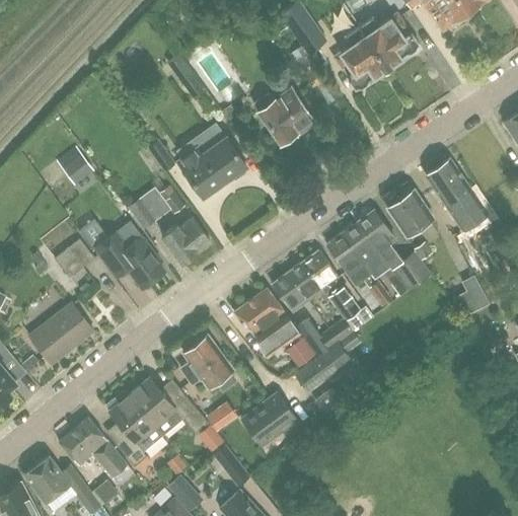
[(299,0),(280,14),(303,48),(307,54),(326,41),(299,0)]
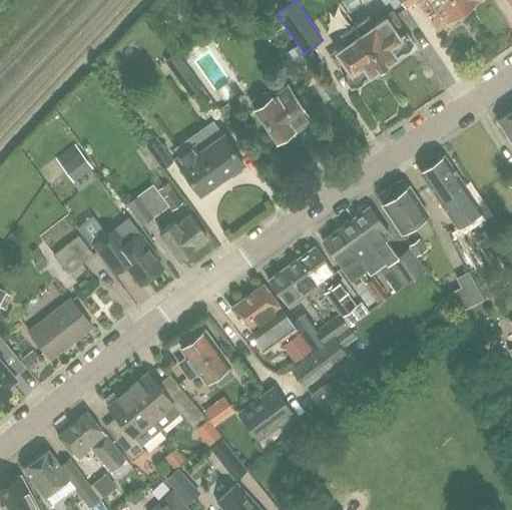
[(419,2),(437,29),(452,19),(457,19),(459,14),(462,12),(454,0),(400,0),(408,11),(419,2)]
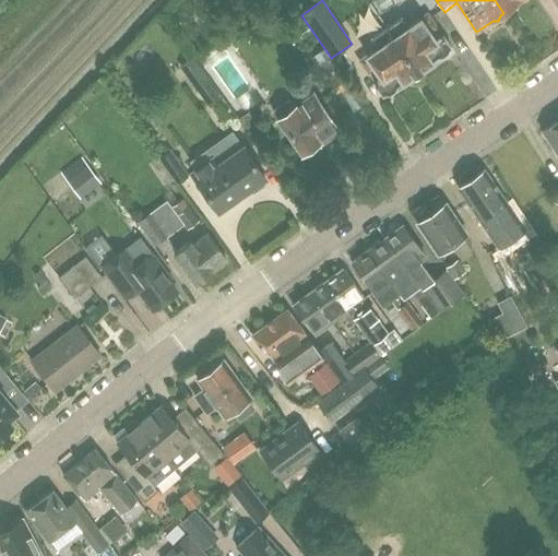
[(495,0),(503,13),(508,11),(513,10),(515,6),(522,0),(495,0)]
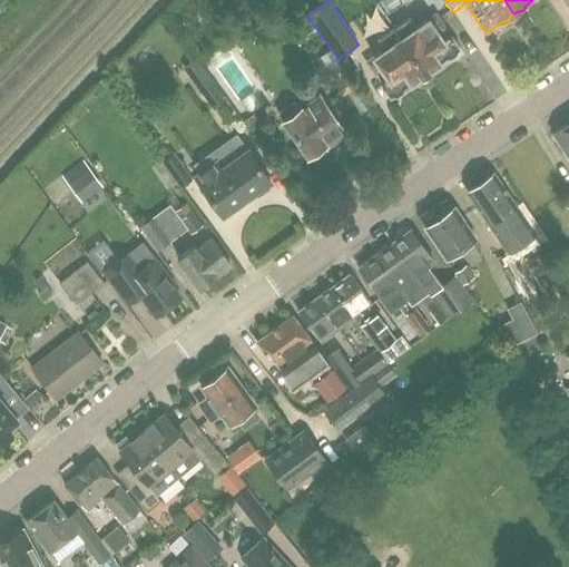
[(394,30),(425,75),(448,59),(452,60),(457,57),(459,51),(461,50),(452,38),(444,44),(438,33),(445,29),(437,16),(417,29),(410,20),(394,30)]
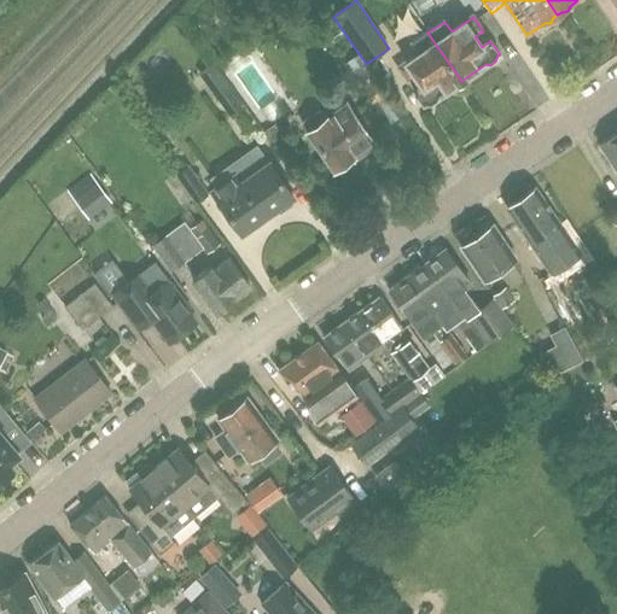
[(461,81),(428,33),(413,42),(420,53),(399,69),(408,83),(417,77),(423,86),(414,93),(424,106),(426,105),(432,105),(437,101),(440,95),(461,81)]
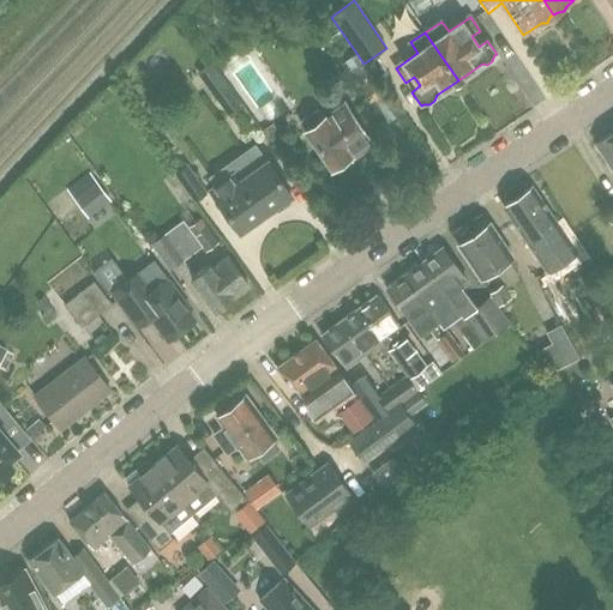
[(364,64),(359,56),(343,67),(359,90),(374,79),(364,64)]
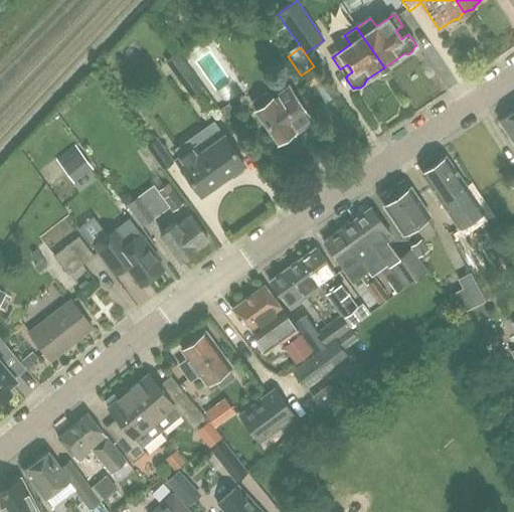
[(191,77),(182,83),(194,100),(203,94),(191,77)]
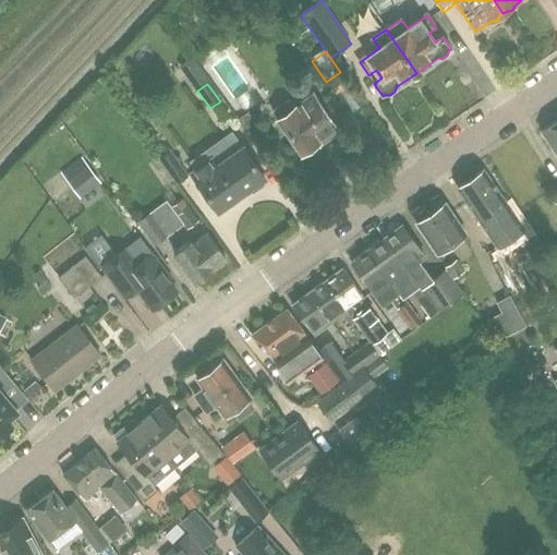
[(324,144),(337,134),(313,99),(295,111),(289,103),(273,113),(302,155),(322,141),(324,144)]
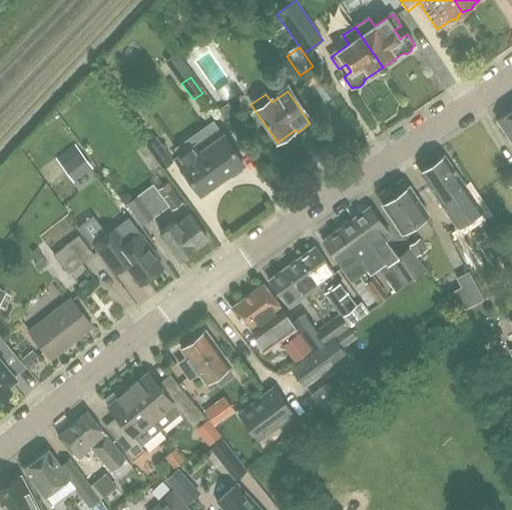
[(511,110),(497,121),(511,142),(511,110)]
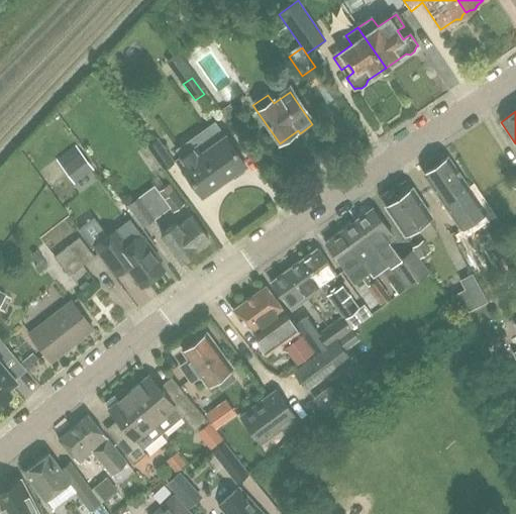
[(165,173),(176,166),(159,139),(147,147),(165,173)]
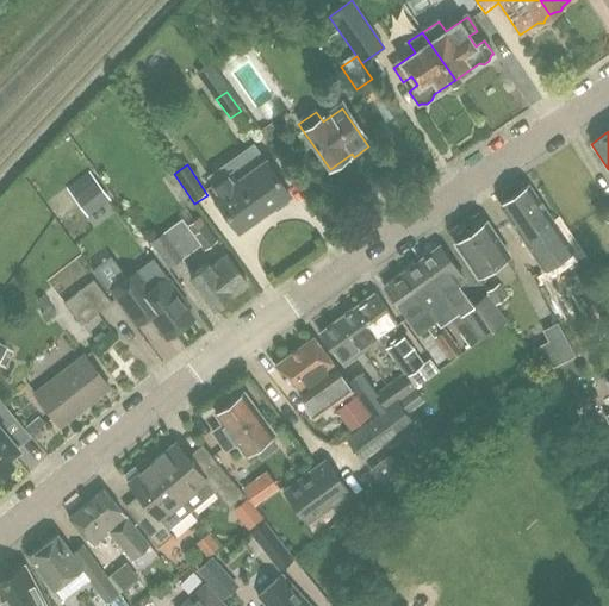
[(238,232),(290,197),(267,164),(238,185),(232,175),(210,192),(238,232)]
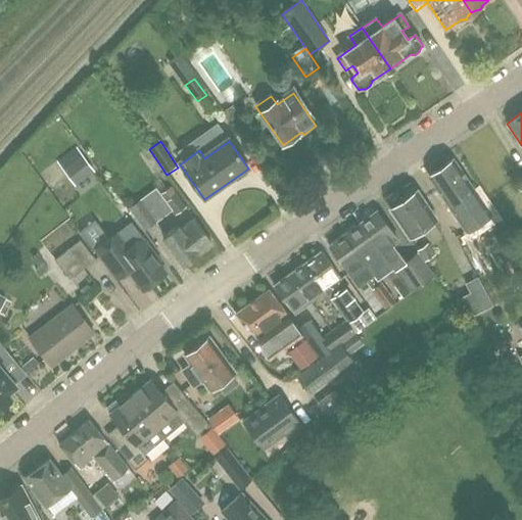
[(68,180),(79,173),(81,176),(90,170),(78,153),(59,168),(68,180)]
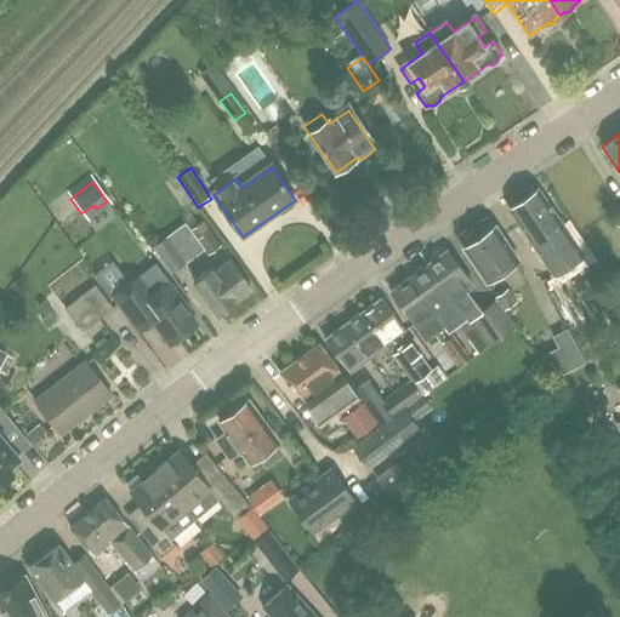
[(562,261),(580,249),(539,189),(510,210),(535,247),(546,239),(562,261)]
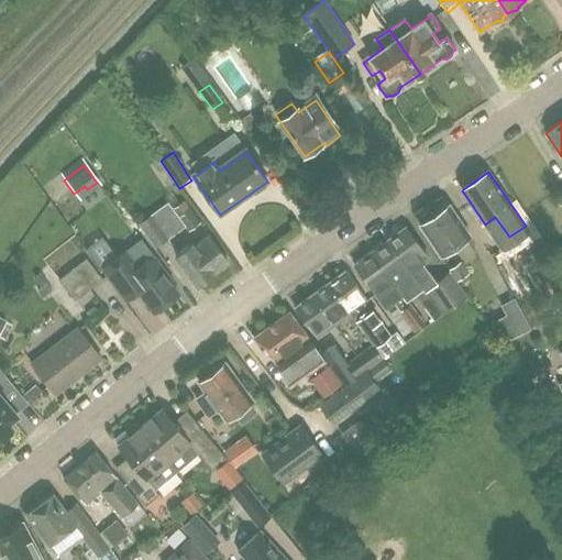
[(190,212),(184,204),(174,211),(180,219),(179,220),(188,231),(190,234),(201,226),(190,211),(190,212)]
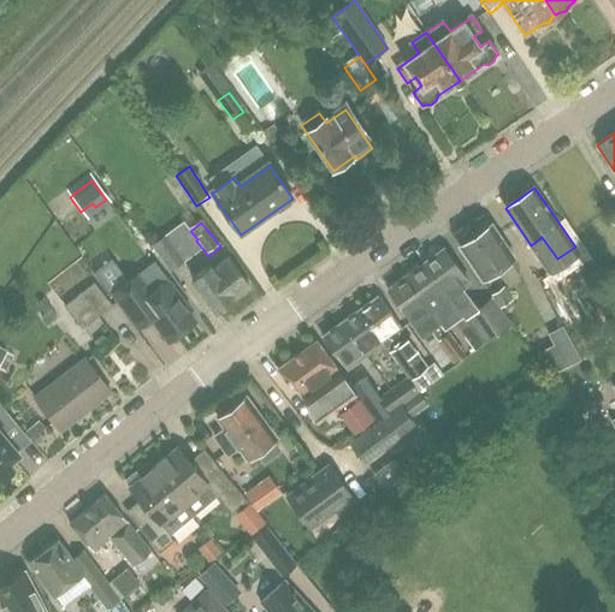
[(459,241),(460,248),(482,280),(515,259),(492,225),(475,237),(469,235),(459,241)]
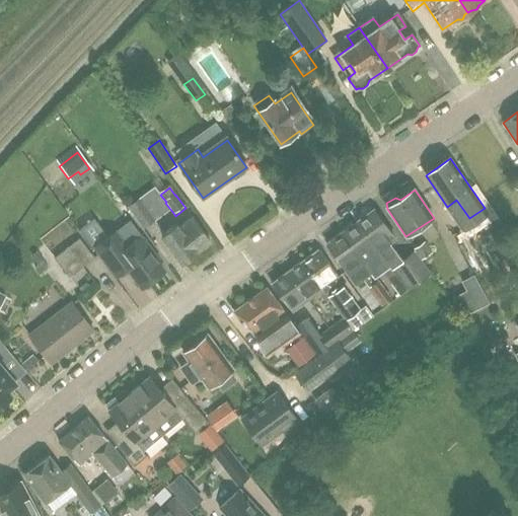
[(155,221),(140,200),(129,209),(144,229),(155,221)]
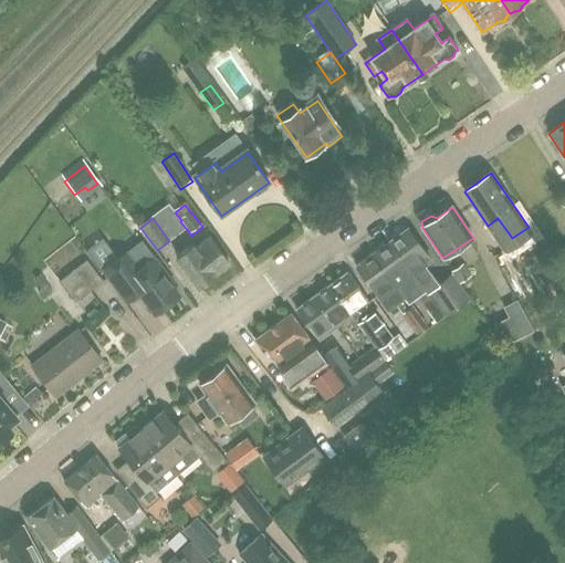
[(431,262),(408,230),(390,243),(405,262),(445,316),(446,316),(470,299),(452,275),(440,284),(426,266),(431,262)]
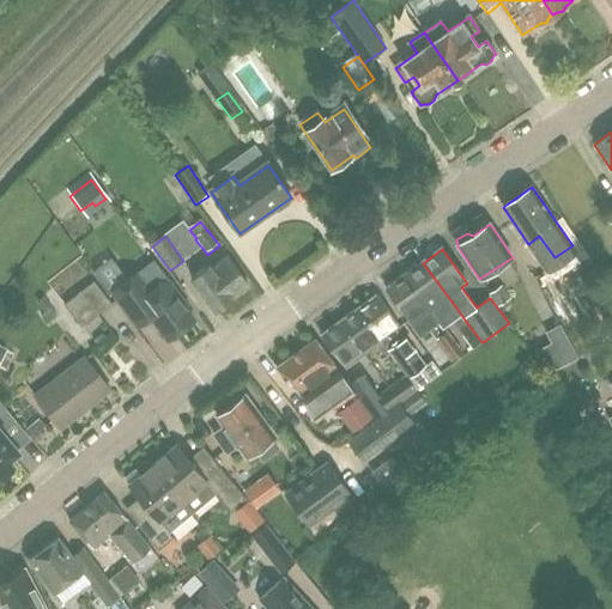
[(216,312),(249,287),(229,259),(212,272),(208,267),(192,280),(216,312)]
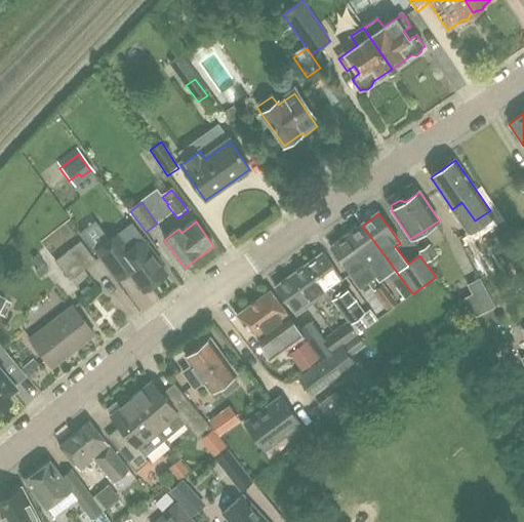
[(375,243),(362,226),(347,236),(378,280),(386,275),(398,291),(405,286),(410,294),(412,293),(375,243)]
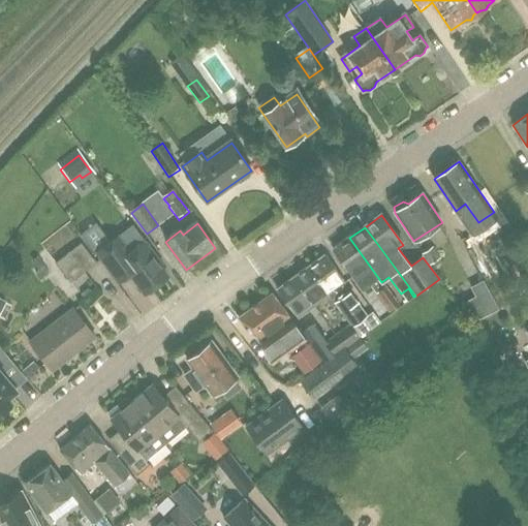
[(97,253),(120,283),(130,275),(146,295),(168,278),(161,268),(162,267),(145,243),(130,253),(118,237),(97,253)]
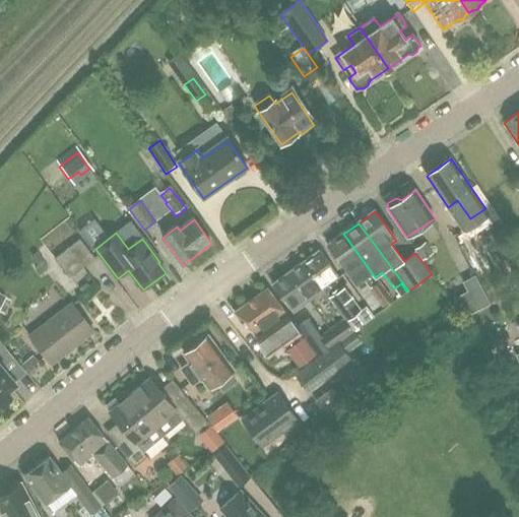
[(375,277),(343,234),(328,245),(357,284),(371,274),(374,278),(375,277)]
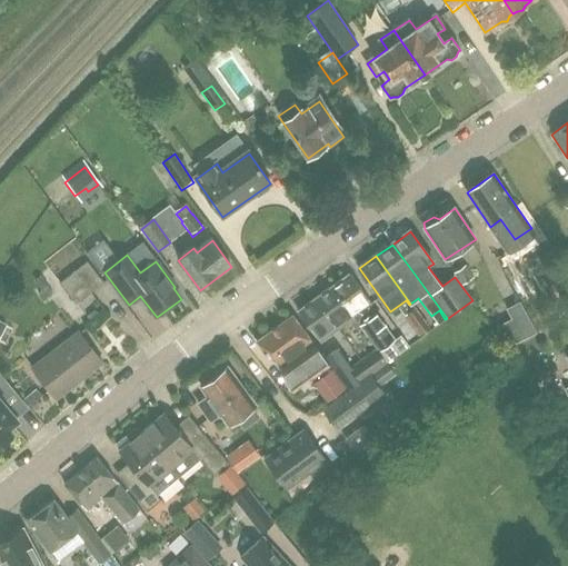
[(60,285),(77,306),(105,284),(88,262),(60,285)]
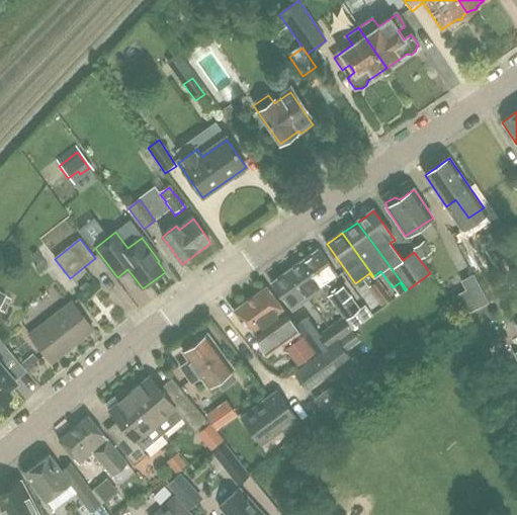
[(430,254),(423,243),(414,249),(421,260),(430,254)]
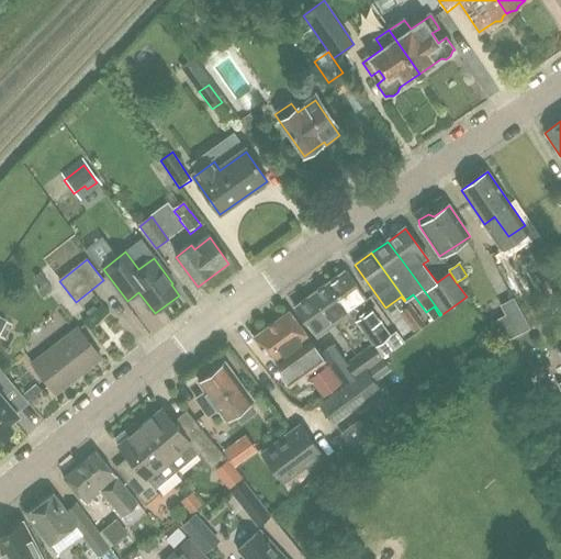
[(351,315),(368,303),(345,271),(328,283),(351,315)]
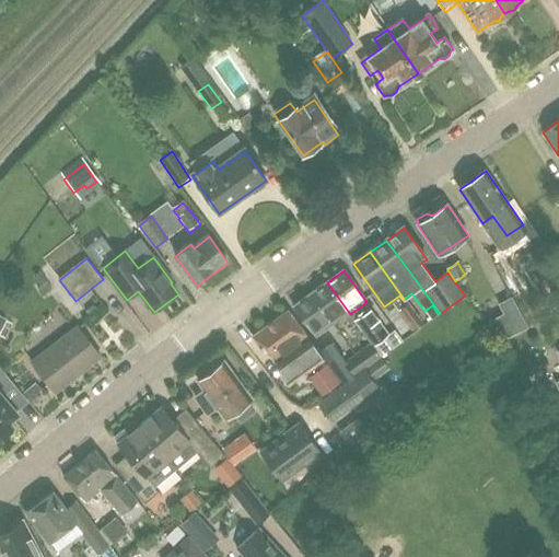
[(311,294),(334,325),(350,314),(327,282),(311,294)]
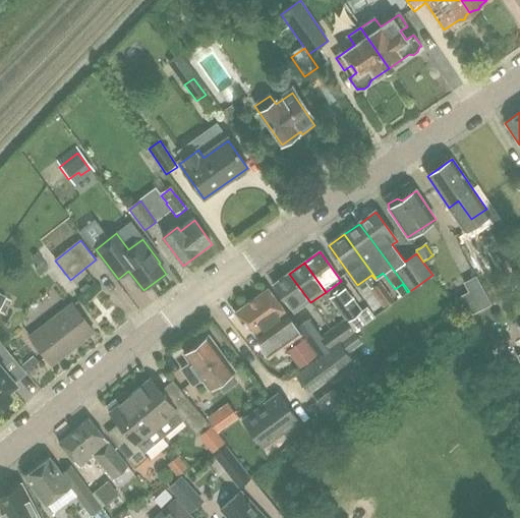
[(310,302),(289,274),(274,285),(294,314),(310,302)]
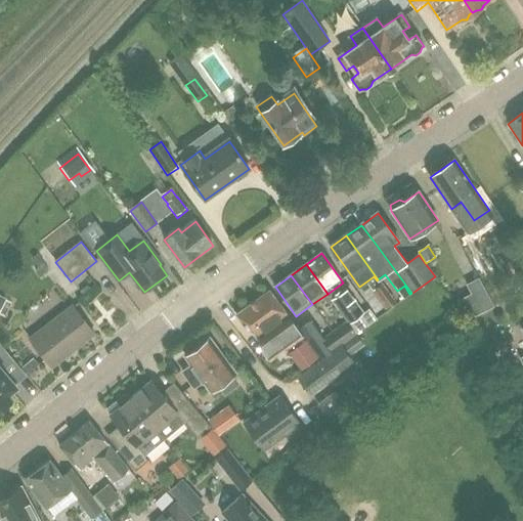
[(482,313),(492,307),(478,280),(468,286),(472,295),(482,313)]
